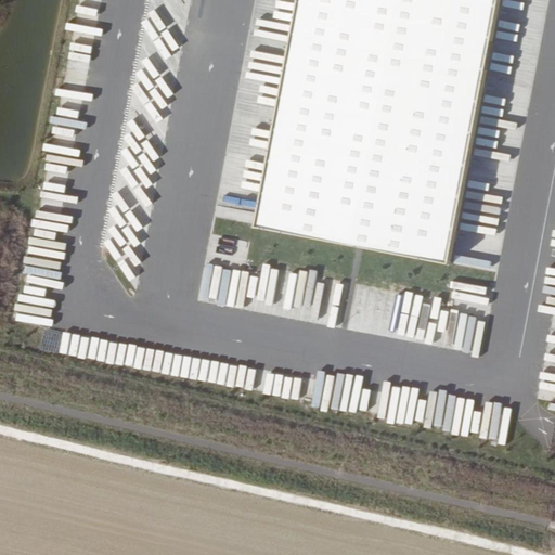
[(301,0),(257,227),(449,266),(499,0),(301,0)]
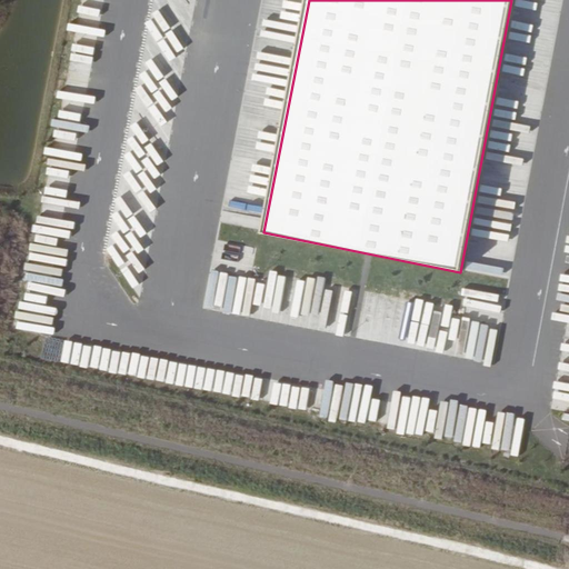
[(58,247),(60,229),(31,226),(29,245),(58,247)]
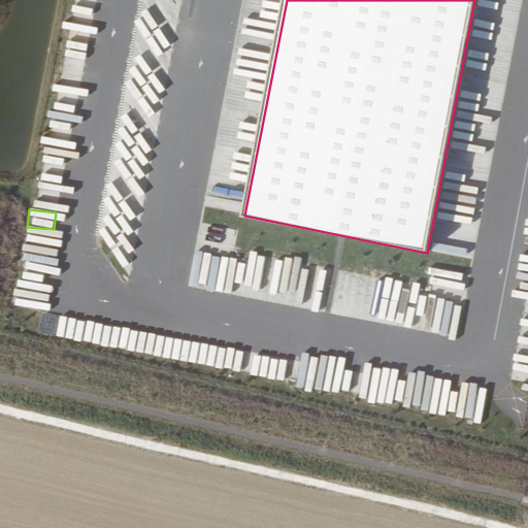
[(457,254),(459,237),(433,233),(431,250),(457,254)]
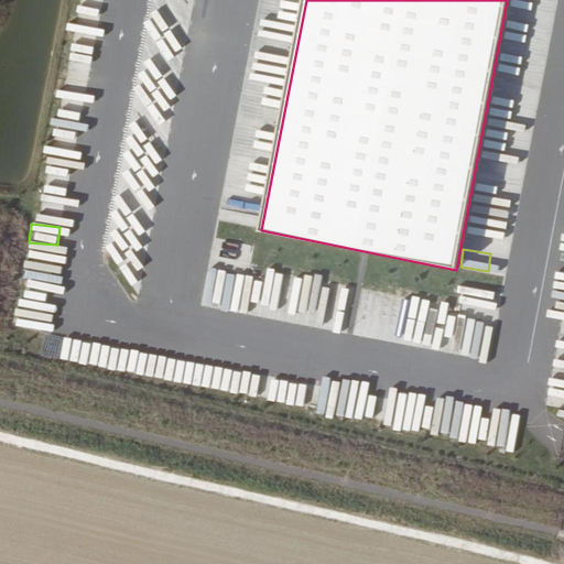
[(326,288),(326,293),(331,293),(332,282),(322,281),(322,286),(326,288)]
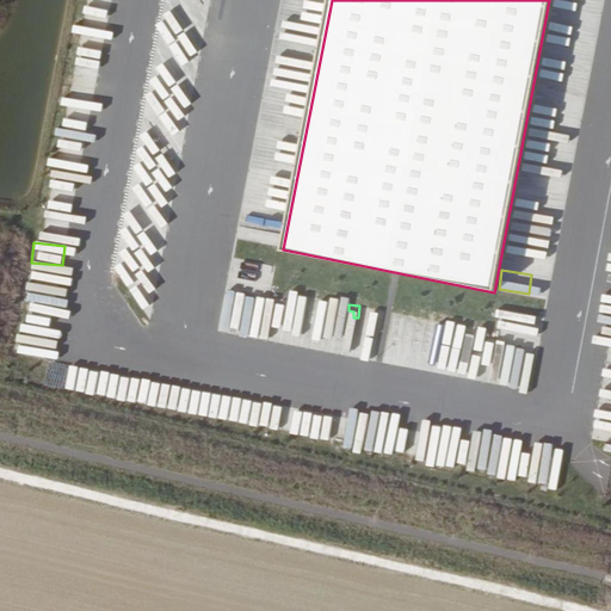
[(532,334),(535,315),(493,310),(492,329),(532,334)]
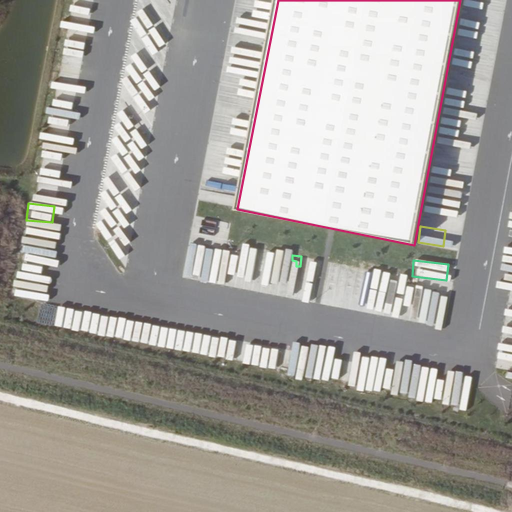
[(511,318),(503,317),(497,368),(511,370),(511,318)]
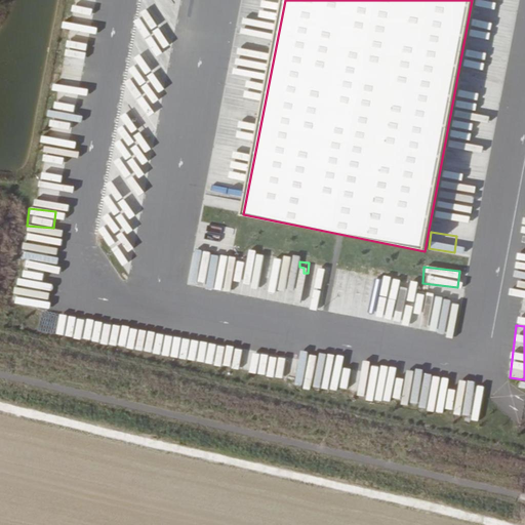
[(484,396),(469,393),(466,410),(481,413),(484,396)]
